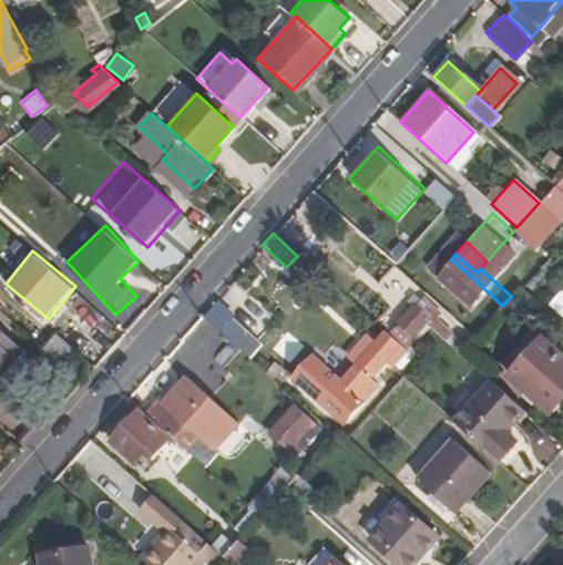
[(484,289),(451,259),(434,277),(467,307),(484,289)]
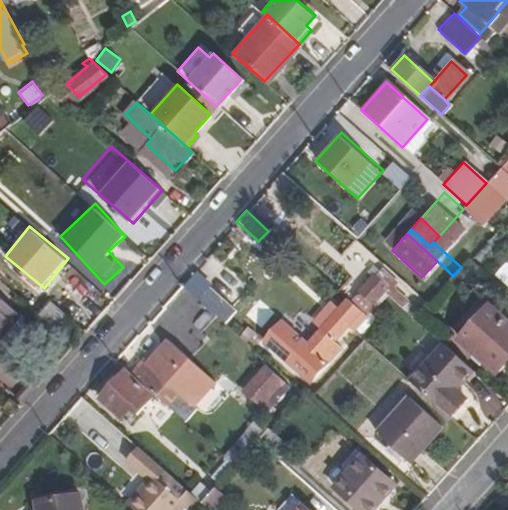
[(507,257),(494,273),(507,284),(507,257)]
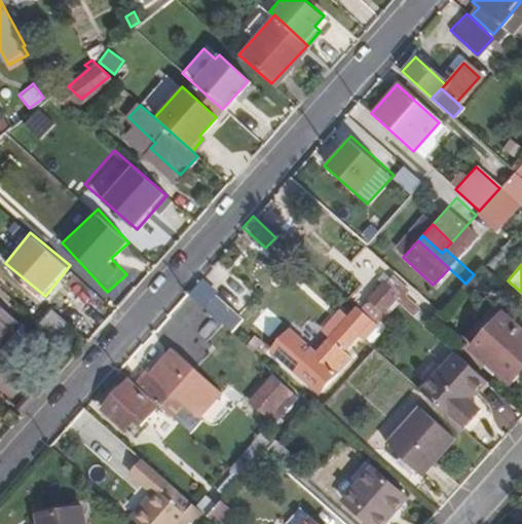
[(359,305),(377,323),(396,302),(402,295),(384,278),(359,305)]
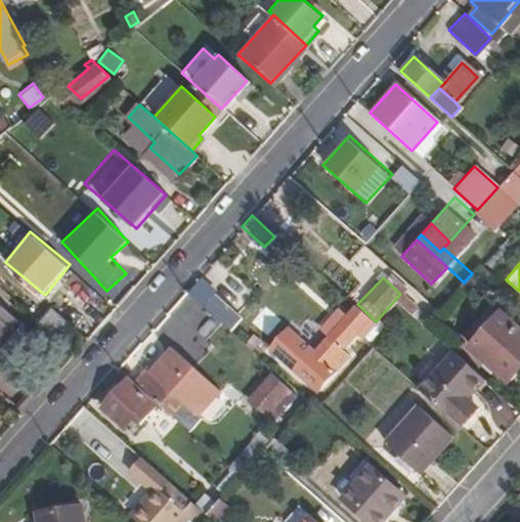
[(212,294),(201,306),(228,330),(239,318),(212,294)]
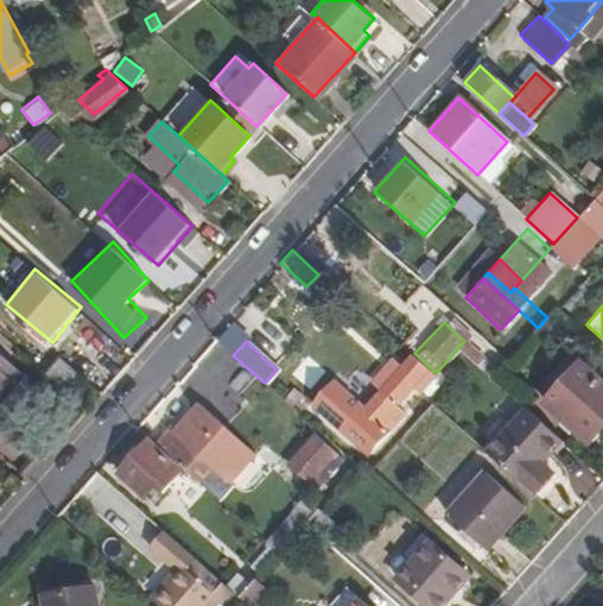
[(543,399),(579,357),(569,347),(532,390),(543,399)]
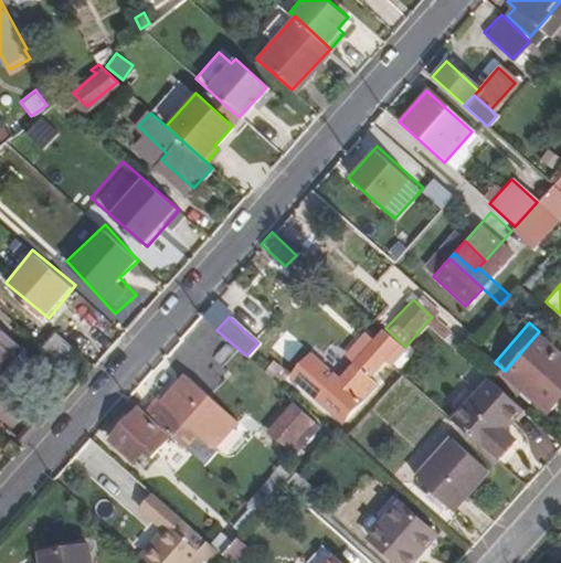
[(197,324),(167,354),(197,382),(226,352),(197,324)]
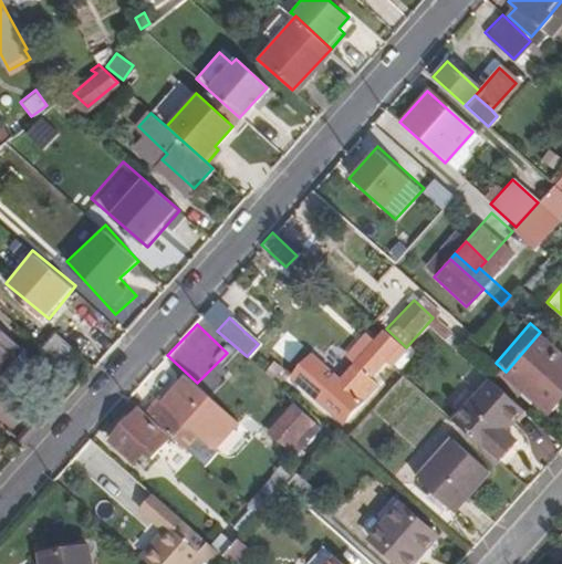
[(0,368),(19,348),(0,331),(0,368)]
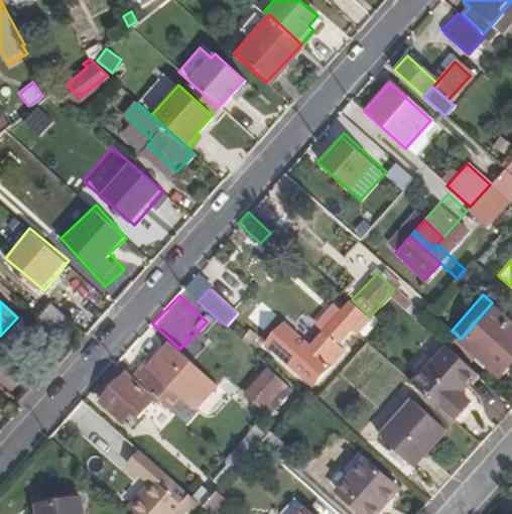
[(37,316),(51,330),(65,315),(49,302),(37,316)]
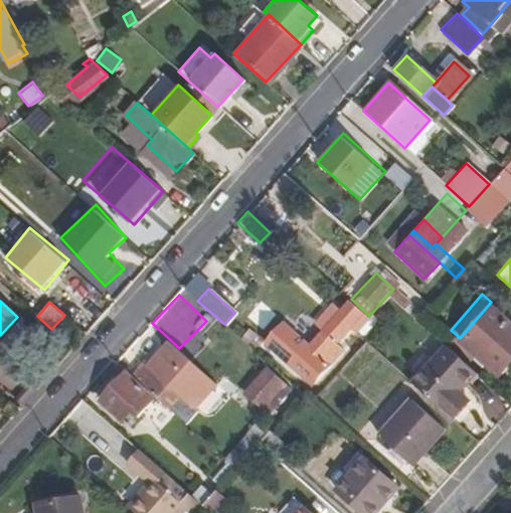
[(349,326),(355,332),(366,319),(349,303),(339,313),(324,330),(309,346),(283,323),(264,343),(301,377),(313,379),(340,349),(333,343),(349,326)]
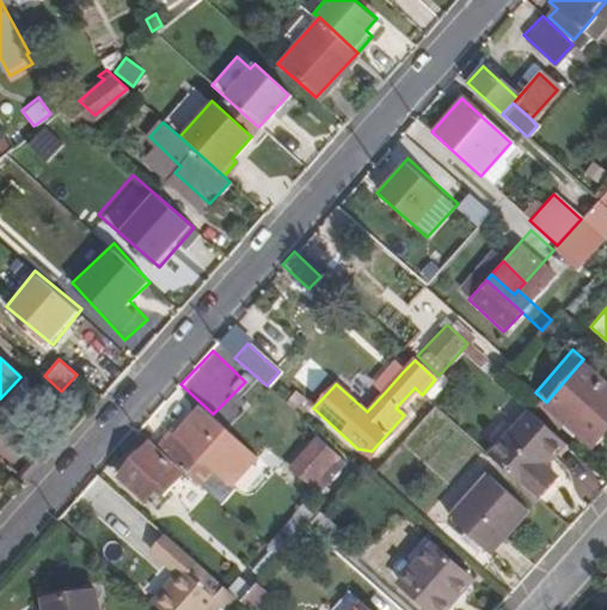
[(374,382),(385,392),(403,372),(392,363),(374,382)]
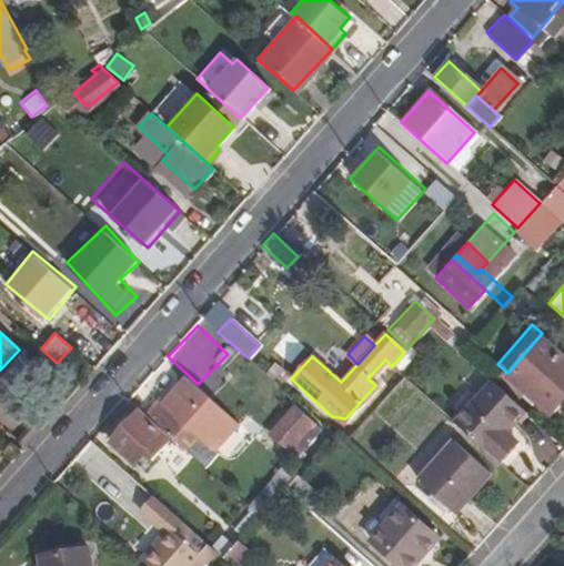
[(563,361),(542,341),(509,376),(549,413),(563,395),(563,361)]
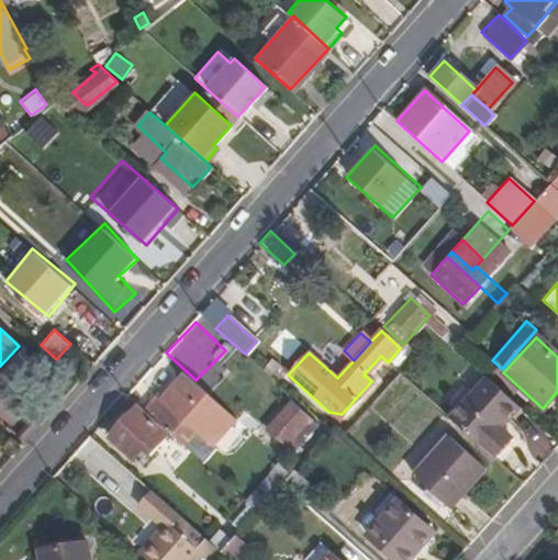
[(226,411),(182,372),(146,412),(201,462),(213,448),(193,432),(213,410),(221,416),(226,411)]
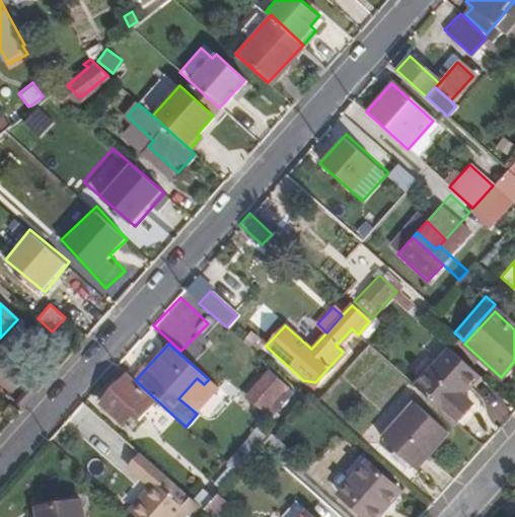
[(473,374),(446,350),(415,386),(455,424),(471,405),(457,392),(473,374)]
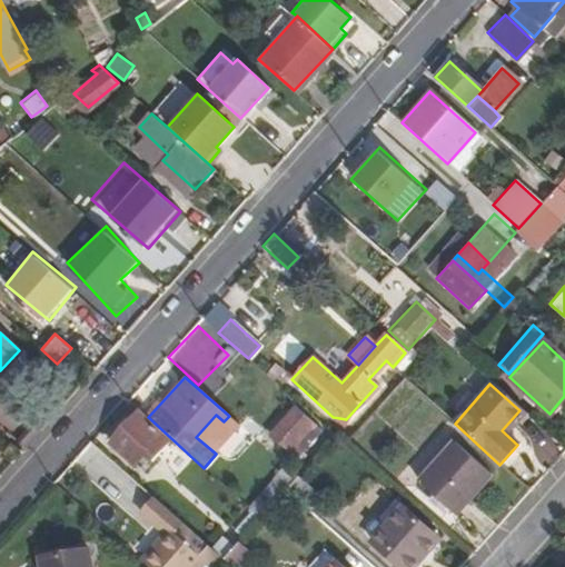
[(168,440),(136,413),(109,443),(132,465),(142,453),(150,459),(168,440)]
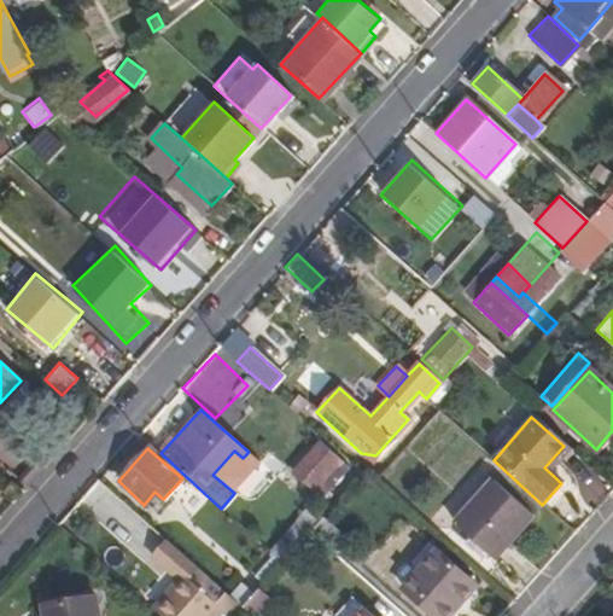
[(327,448),(299,478),(326,501),(352,471),(327,448)]
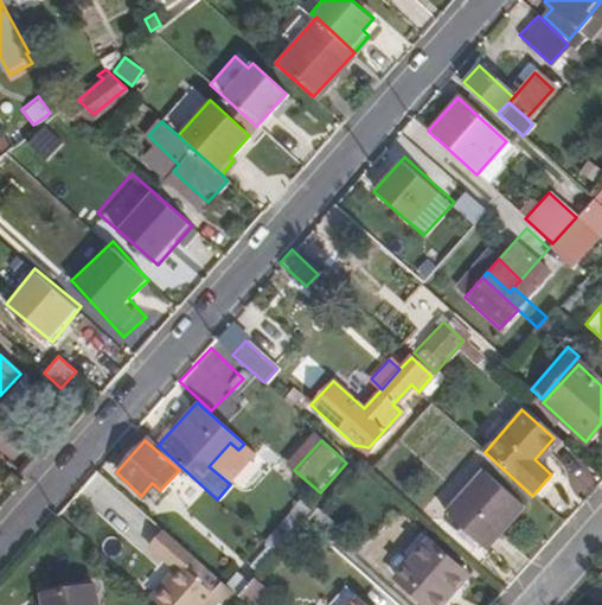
[(442,510),(481,467),(467,454),(427,497),(442,510)]
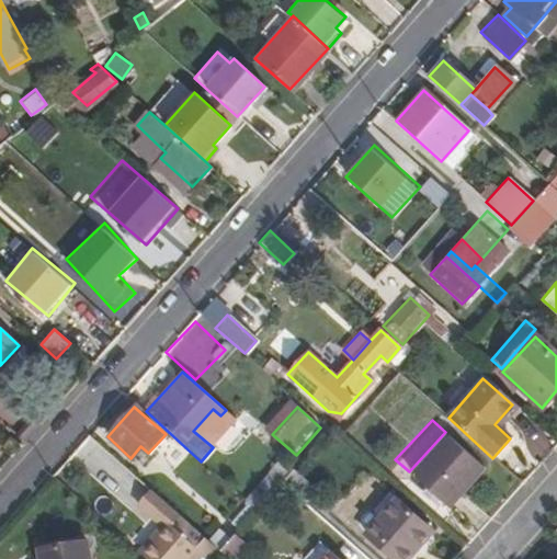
[(425,488),(441,502),(447,508),(482,470),(448,437),(413,476),(425,488)]
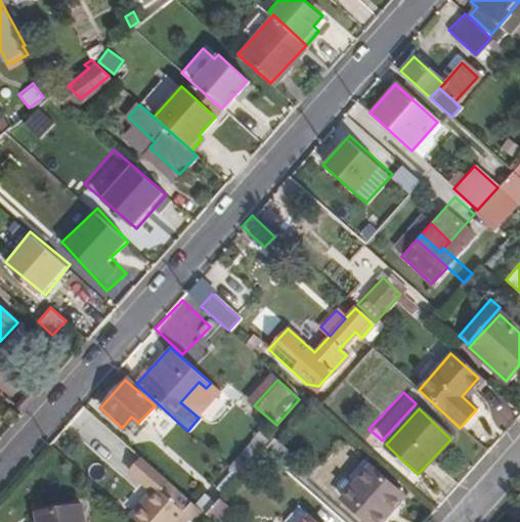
[(291,455),(271,438),(262,449),(282,466),(291,455)]
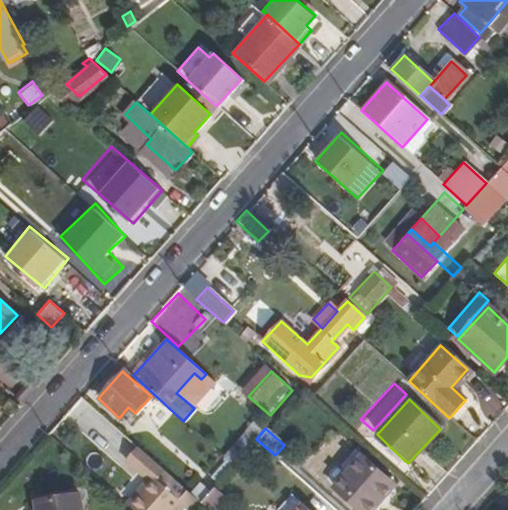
[(129,507),(132,509),(191,509),(199,502),(136,445),(124,457),(150,483),(129,507)]
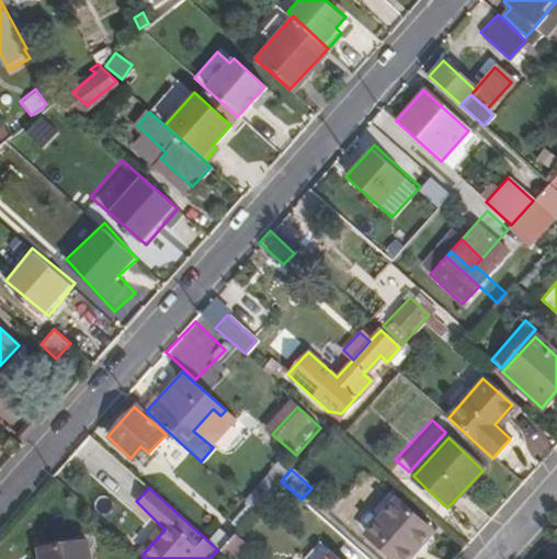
[(441,502),(425,488),(421,493),(435,506),(441,502)]
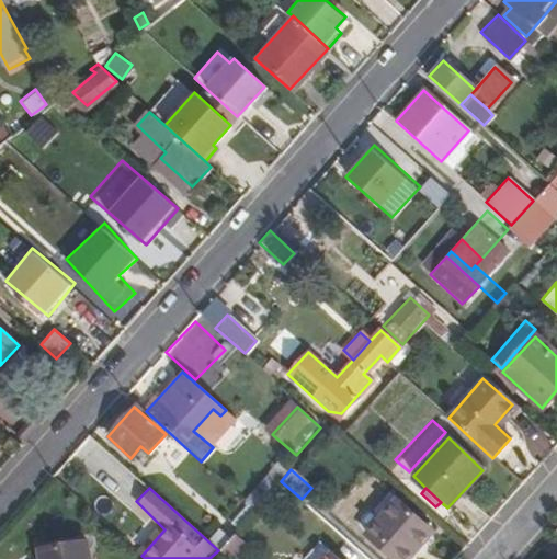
[(388,489),(370,509),(377,517),(397,497),(388,489)]
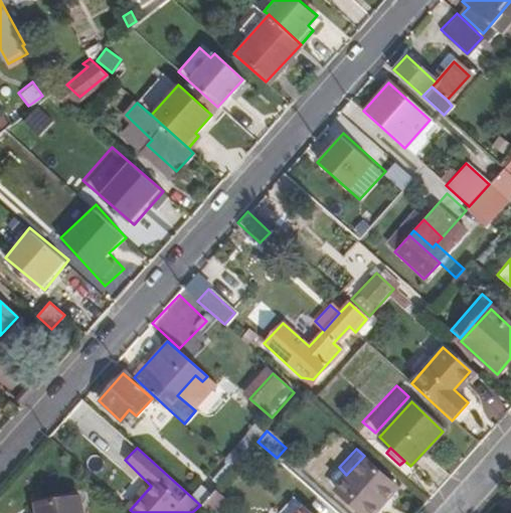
[(362,459),(350,472),(332,490),(358,512),(371,512),(394,489),(362,459)]
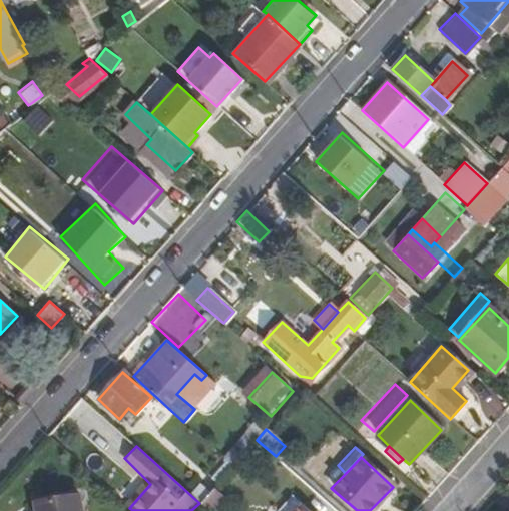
[(211,510),(223,498),(212,488),(199,503),(207,510),(211,510)]
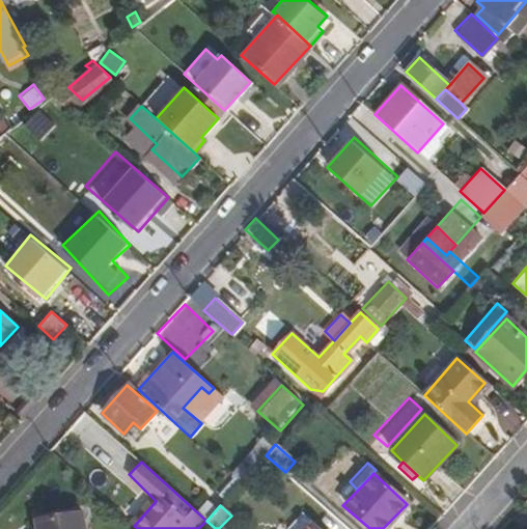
[(83,528),(81,512),(37,519),(38,528),(83,528)]
